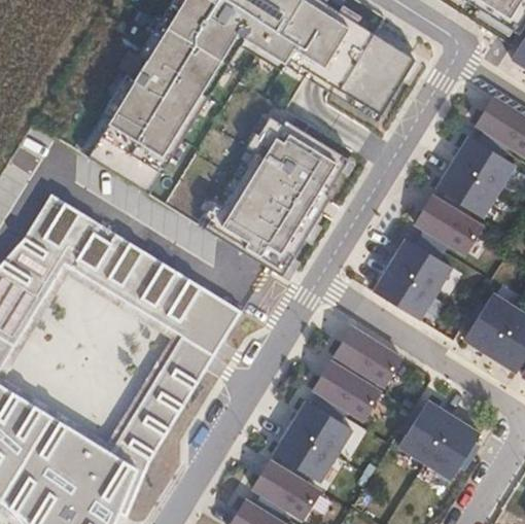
[(116,111),(88,155),(152,196),(243,53),(283,75),(286,69),(377,125),(383,114),(400,85),(408,89),(424,63),(417,59),(351,21),(316,0),(174,0),(181,4),(156,44),(149,40),(130,75),(119,70),(106,91),(117,97),(110,107),(116,111)]
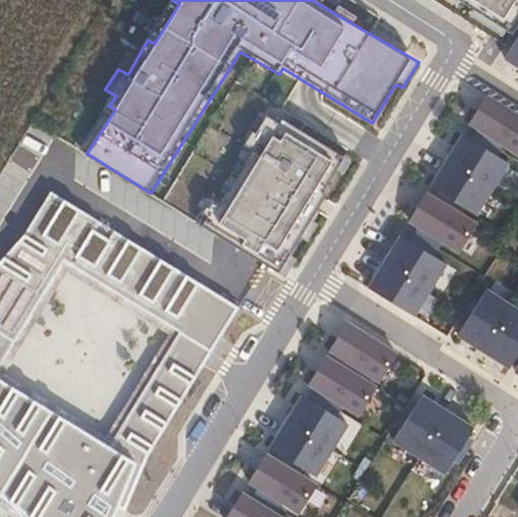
[(447,0),(510,39),(517,24),(517,0),(447,0)]
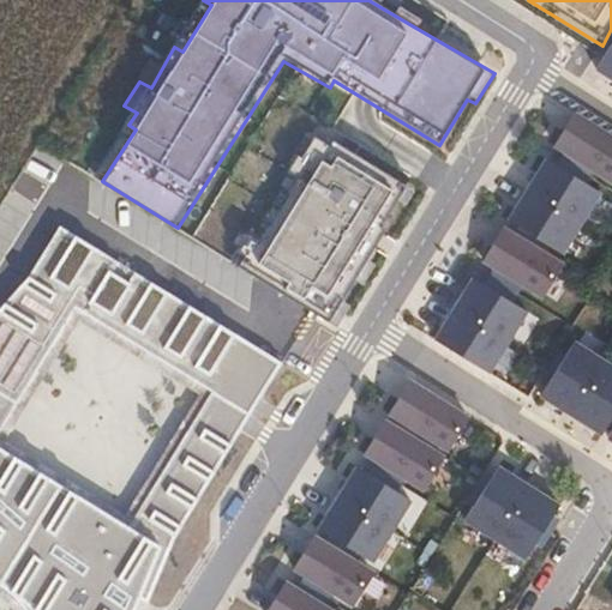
[(611,29),(603,46),(591,70),(611,82),(611,29)]
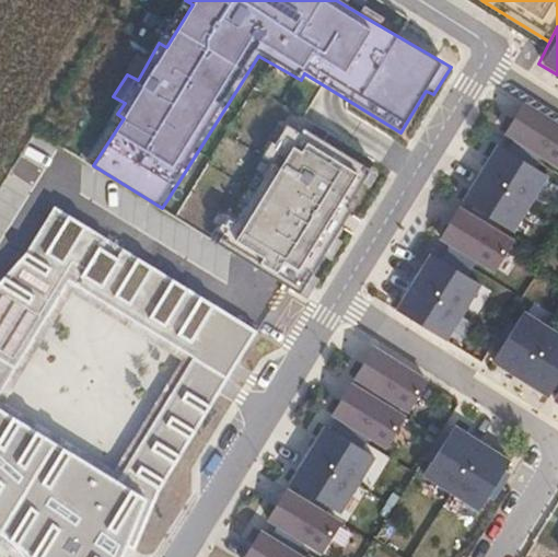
[(557,161),(557,122),(521,99),(509,117),(499,134),(555,166),(557,161)]
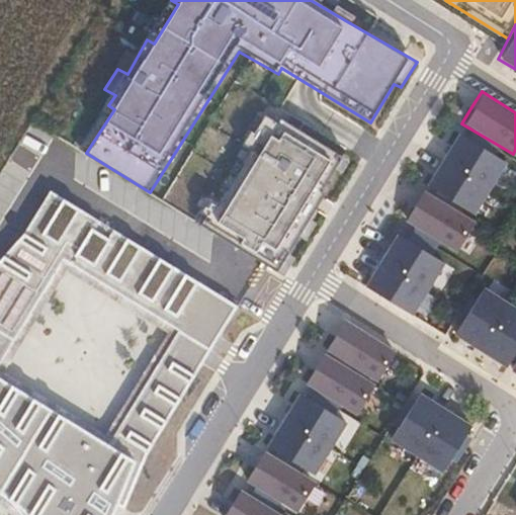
[(210,209),(202,224),(278,270),(306,227),(327,194),(322,191),(343,158),(269,115),(262,129),(264,131),(222,202),(210,209)]
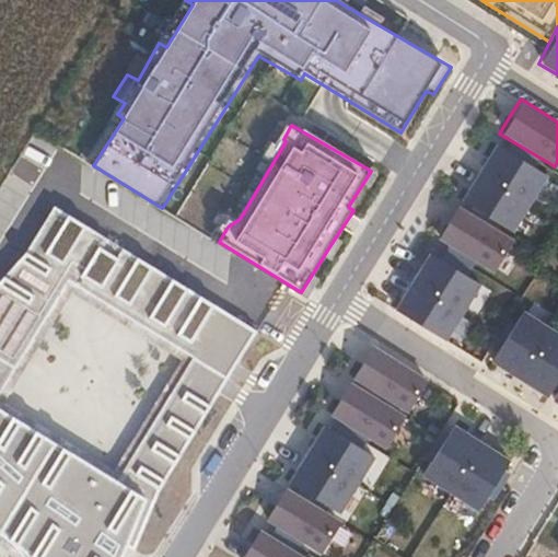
[(545,175),(492,143),(456,200),(509,232),(545,175)]
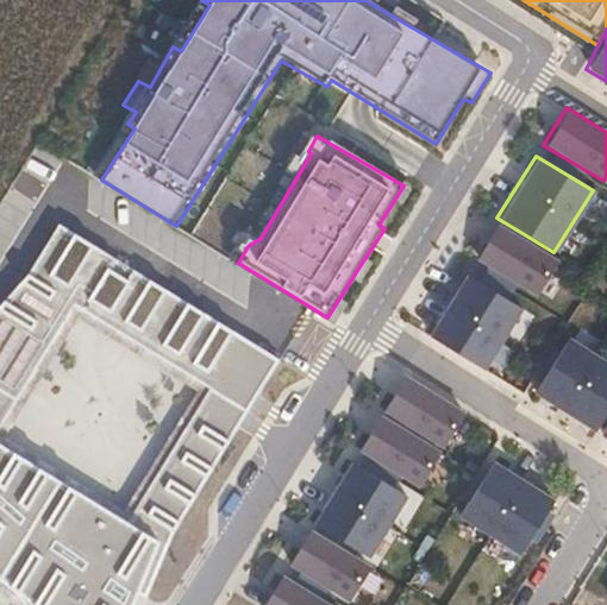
[(280,359),(57,220),(4,298),(0,303),(0,604),(142,604),(168,541),(280,359)]
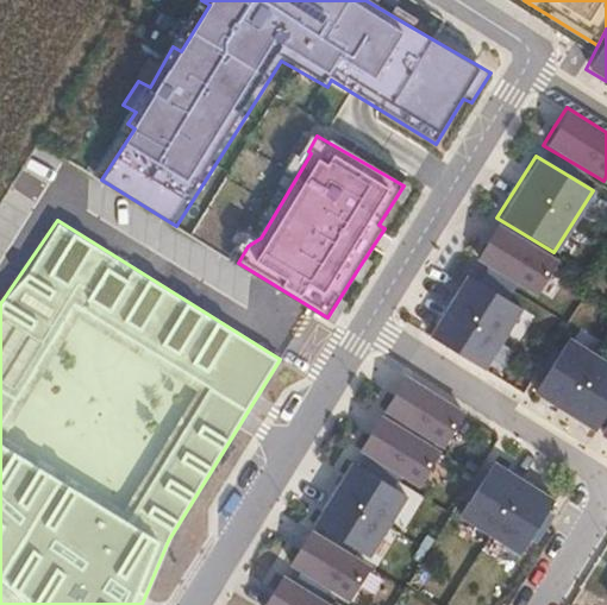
[(551,257),(495,224),(481,245),(464,271),(523,306),(551,257)]
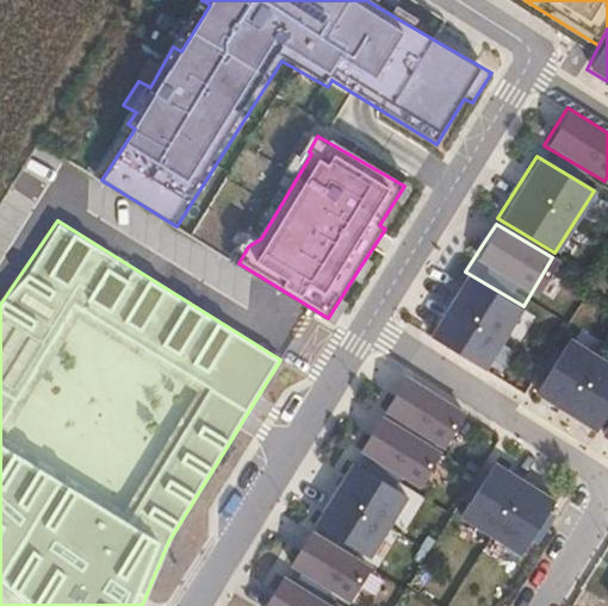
[(439,314),(427,335),(479,368),(520,310),(464,275),(457,286),(439,314)]
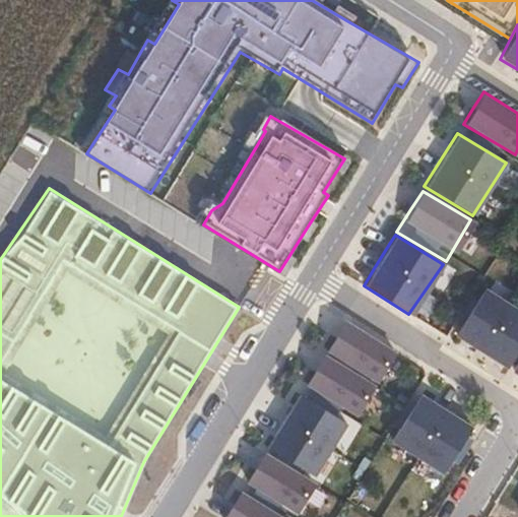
[(517,346),(517,308),(481,286),(451,335),(505,368),(517,346)]
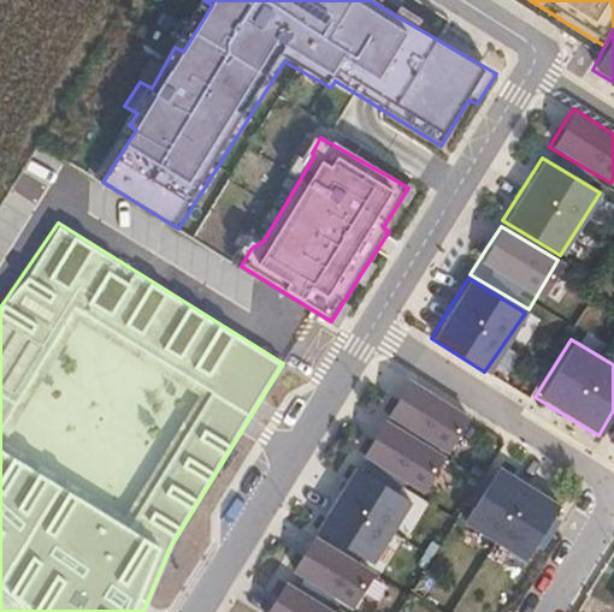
[(471,416),(412,380),(400,398),(389,416),(449,456),(471,416)]
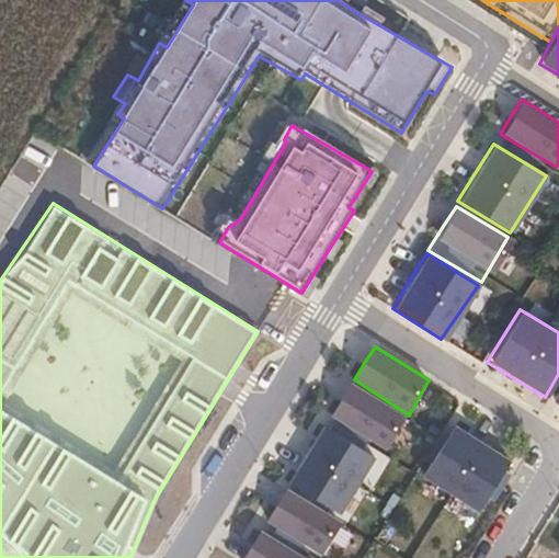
[(407,417),(353,382),(342,399),(331,417),(387,451),(407,417)]
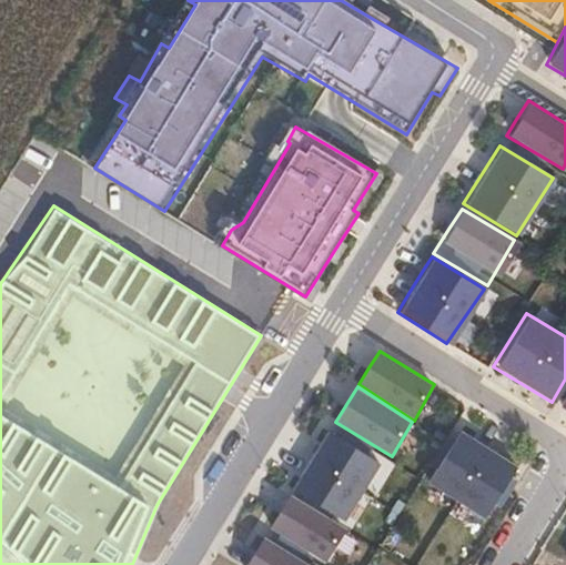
[(519,466),(463,430),(430,482),(486,520),(519,466)]
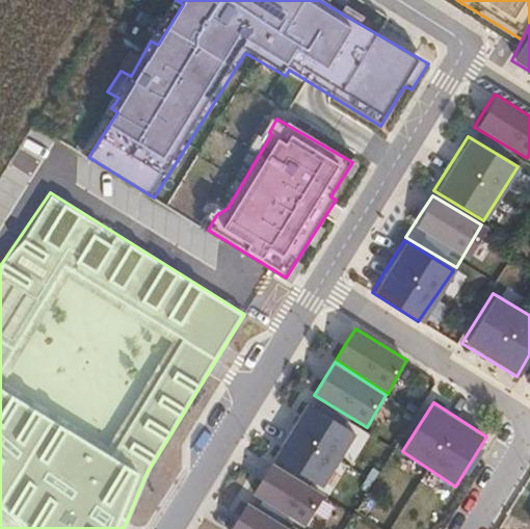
[(358,433),(307,403),(272,461),(322,492),(358,433)]
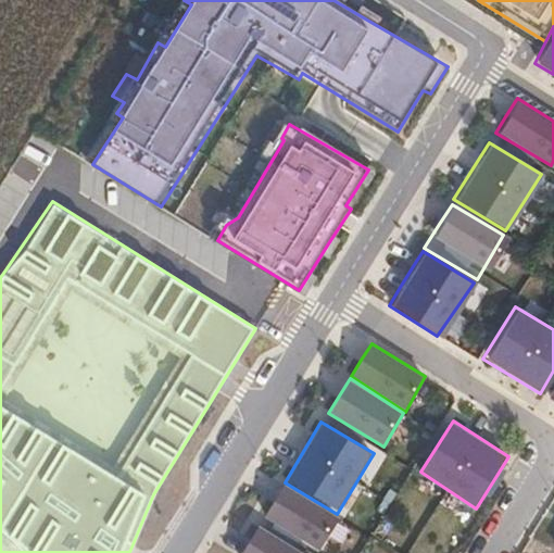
[(337,514),(285,482),(264,517),(319,550),(340,517),(337,514)]
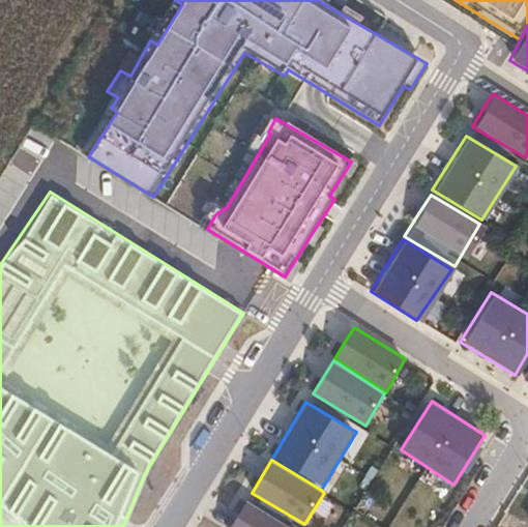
[(289,526),(247,501),(237,516),(229,526),(289,526)]
